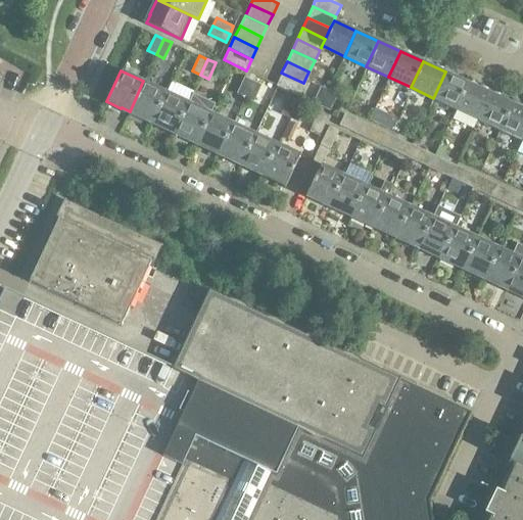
[(456,108),(467,83),(445,72),(433,98),(456,108)]
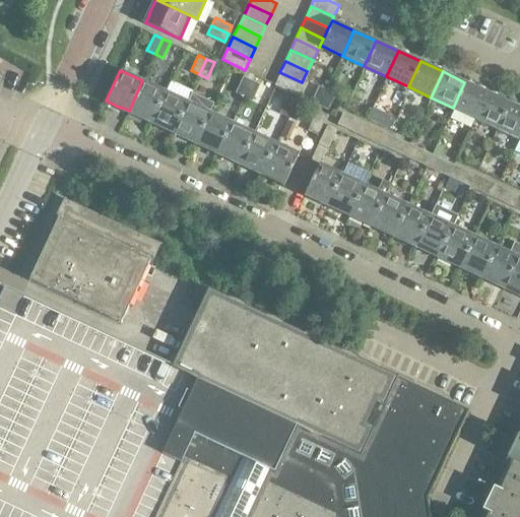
[(297,93),(302,82),(279,72),(274,83),(297,93)]
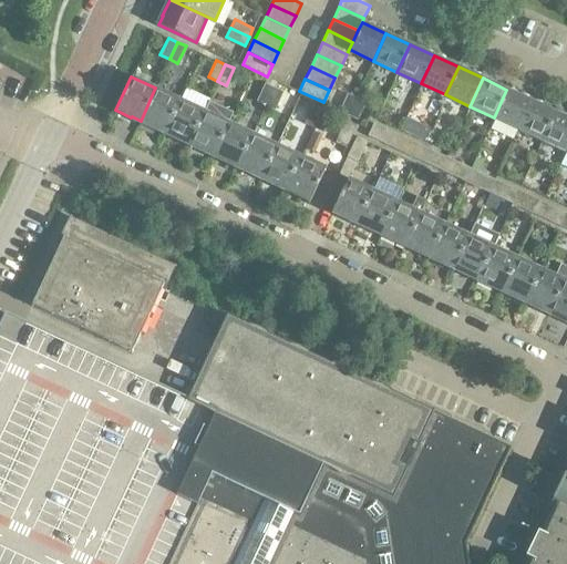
[(266,103),(274,86),(265,82),(257,100),(266,103)]
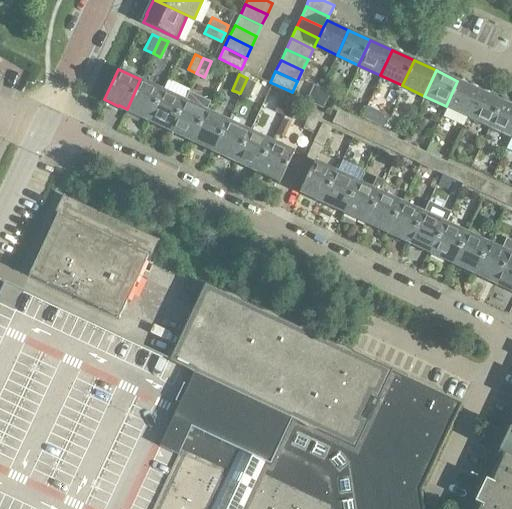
[(255,82),(247,78),(240,93),(248,97),(255,82)]
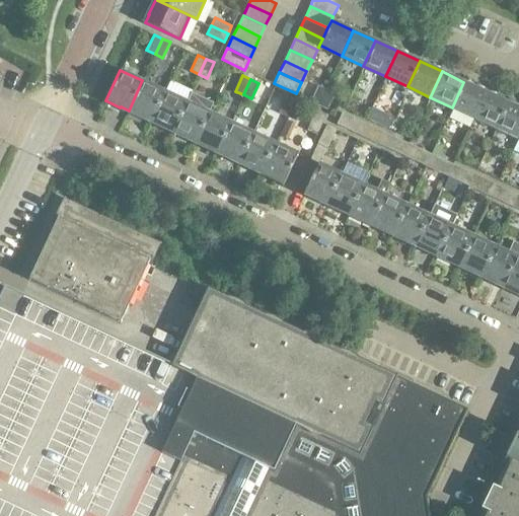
[(129,111),(128,111),(142,118),(142,117),(150,121),(164,91),(142,80),(129,111)]
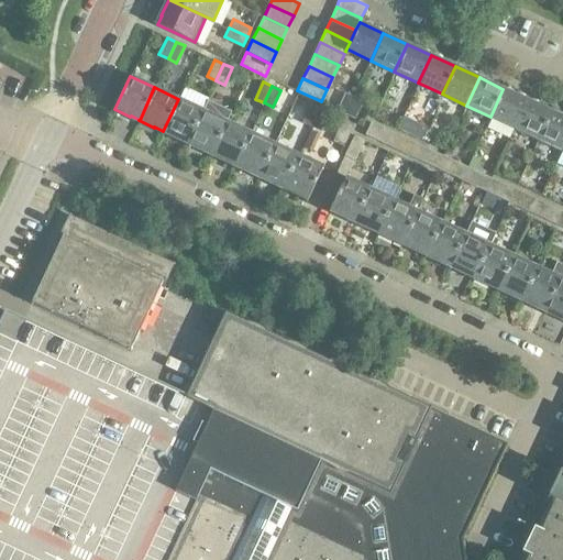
[(527,100),(503,89),(490,117),(514,128),(527,100)]
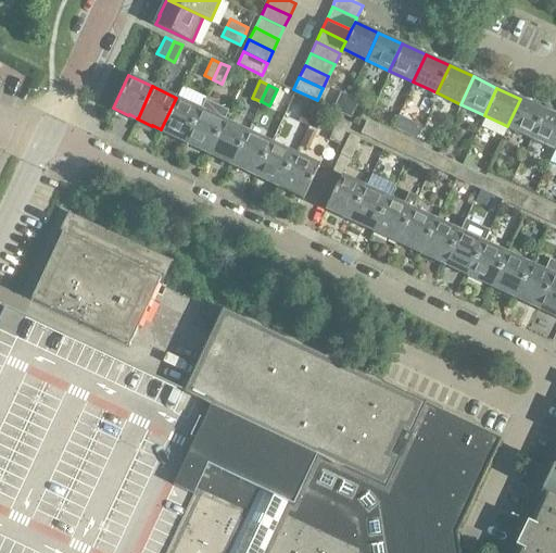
[(341,111),(350,93),(341,89),(332,108),(341,111)]
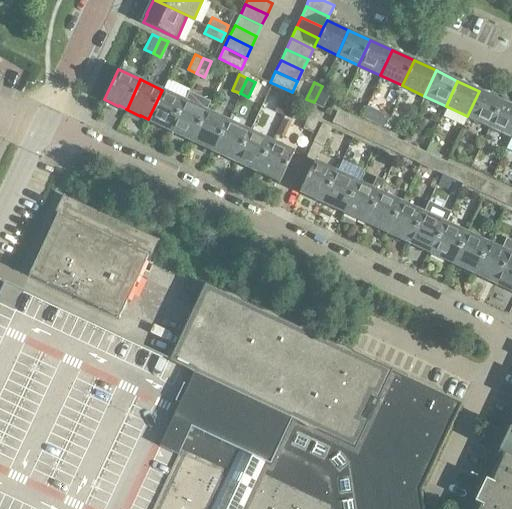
[(323,106),(330,90),(322,86),(314,102),(323,106)]
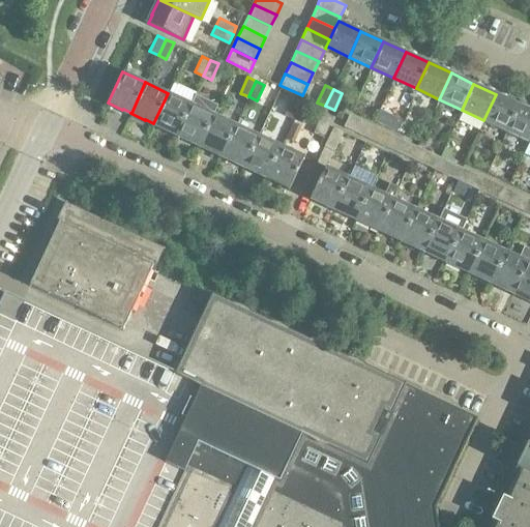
[(153,123),(169,130),(176,134),(189,104),(168,93),(153,123)]
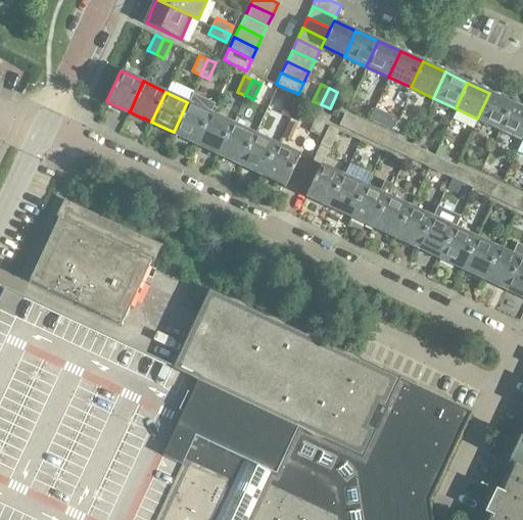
[(174,132),(173,132),(188,139),(189,139),(195,142),(209,112),(214,103),(192,92),(187,102),(174,132)]
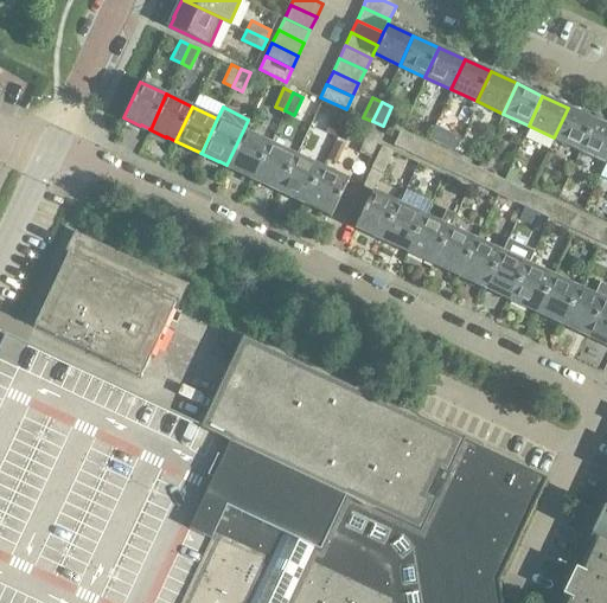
[(594,120),(568,108),(554,138),(580,149),(594,120)]
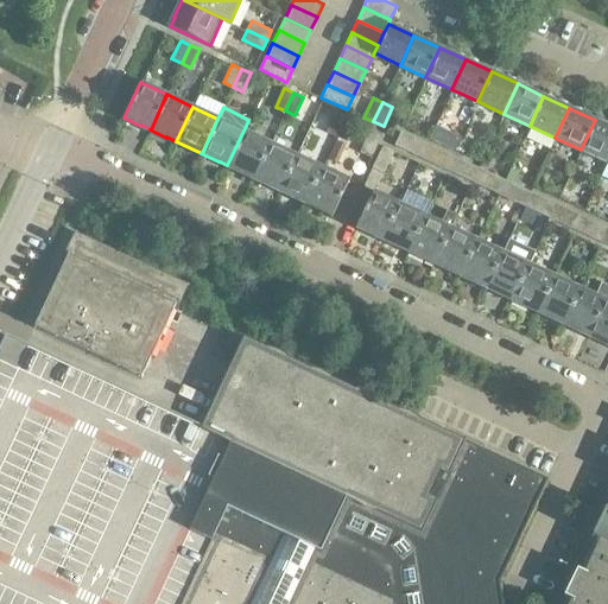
[(336,135),(344,116),(335,112),(325,131),(336,135)]
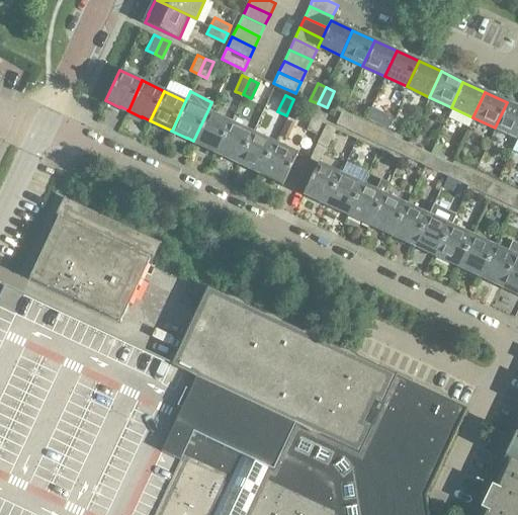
[(294,119),(301,103),(293,99),(286,115),(294,119)]
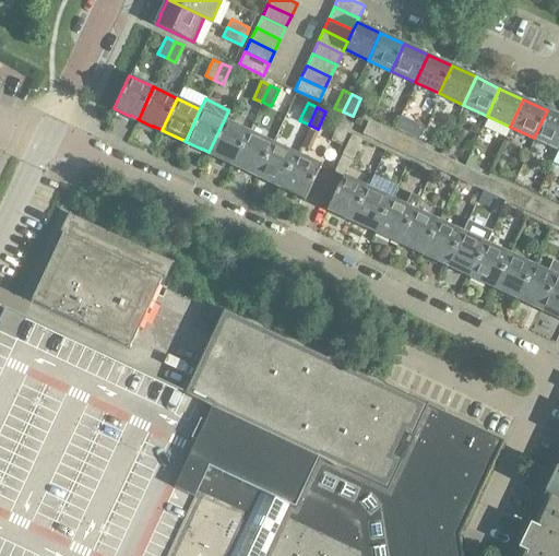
[(558,149),(558,146),(558,116),(547,110),(534,138),(558,149)]
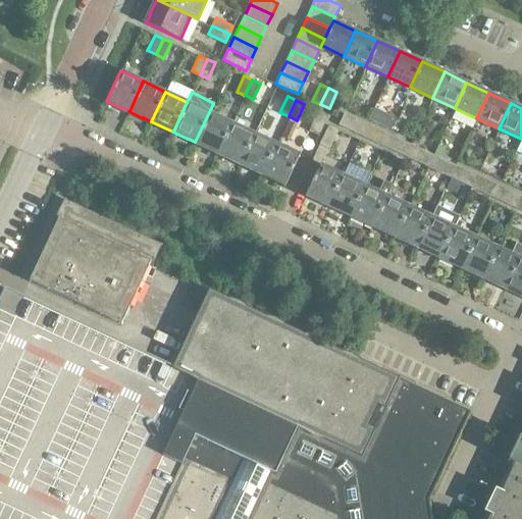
[(373,106),(368,118),(390,128),(396,116),(373,106)]
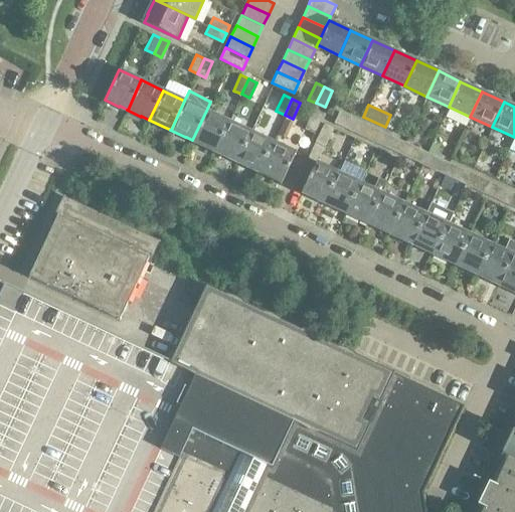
[(314,132),(323,113),(313,108),(304,128),(314,132)]
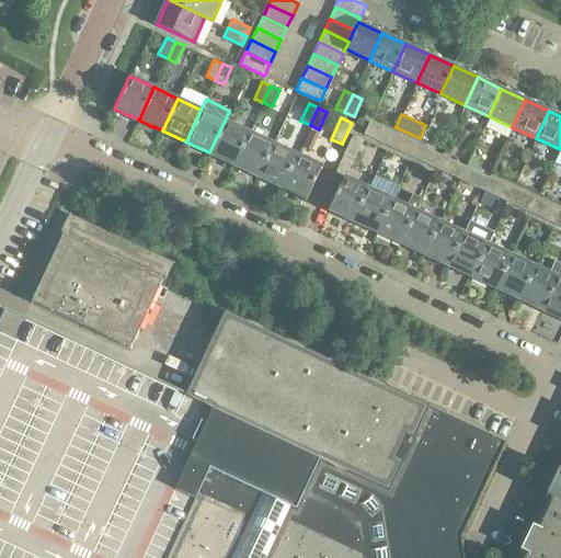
[(209,152),(209,154),(226,161),(227,160),(235,164),(249,132),(225,121),(209,152)]
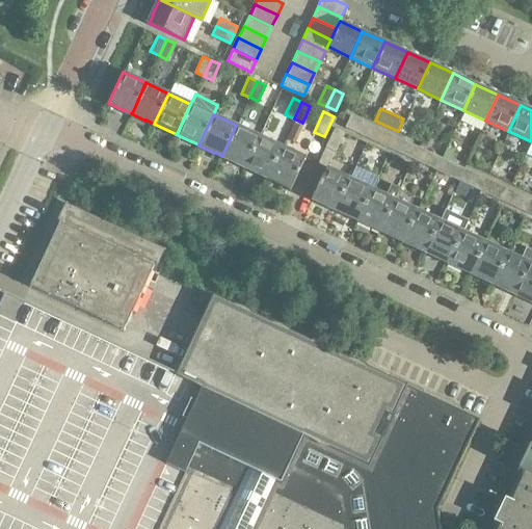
[(357,132),(363,121),(351,115),(346,127),(357,132)]
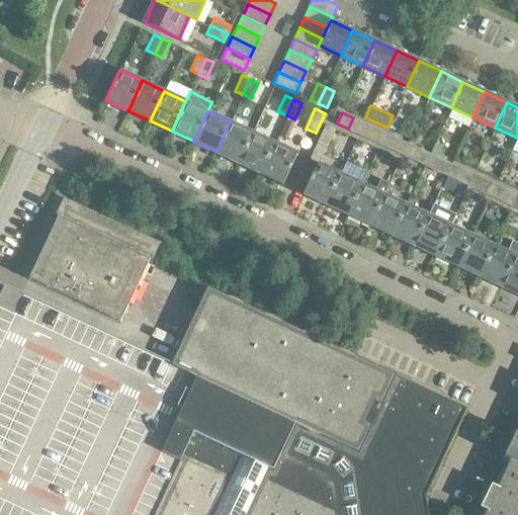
[(356,133),(362,121),(353,117),(348,129),(356,133)]
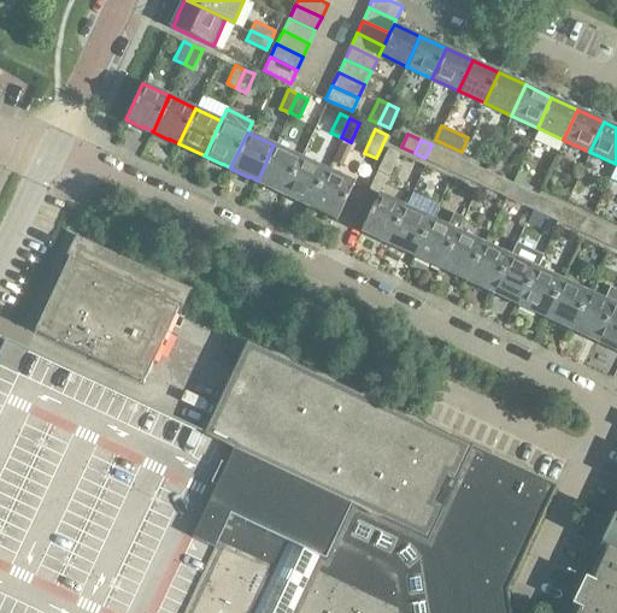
[(341,141),(333,159),(342,164),(351,146),(341,141)]
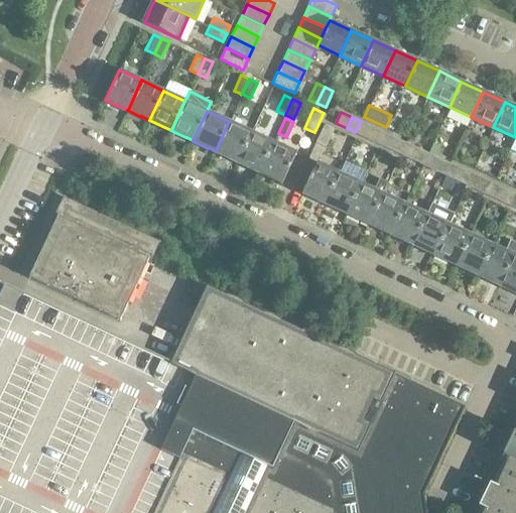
[(216,151),(215,151),(230,158),(230,157),(237,160),(250,131),(229,121),(216,151)]
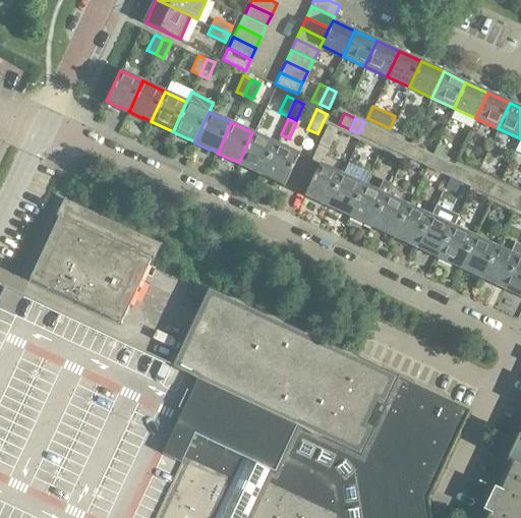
[(372,139),(378,128),(364,122),(358,133),(372,139)]
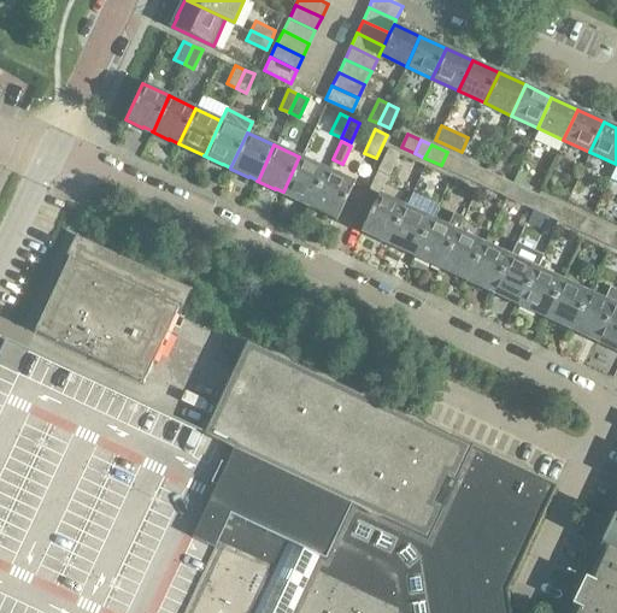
[(389,175),(400,152),(388,146),(377,169),(389,175)]
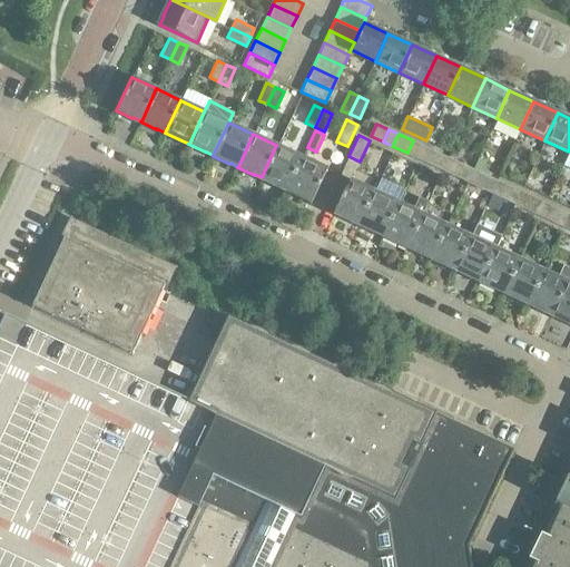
[(416,157),(423,145),(413,140),(408,153),(416,157)]
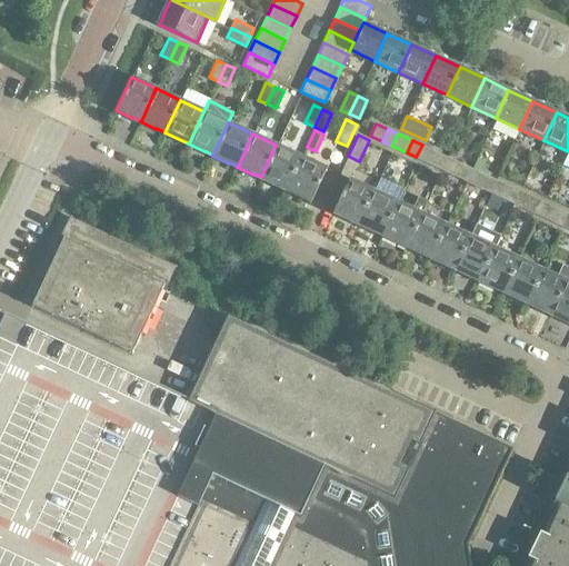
[(261,177),(260,178),(278,186),(278,185),(286,189),(300,156),(276,145),(261,177)]
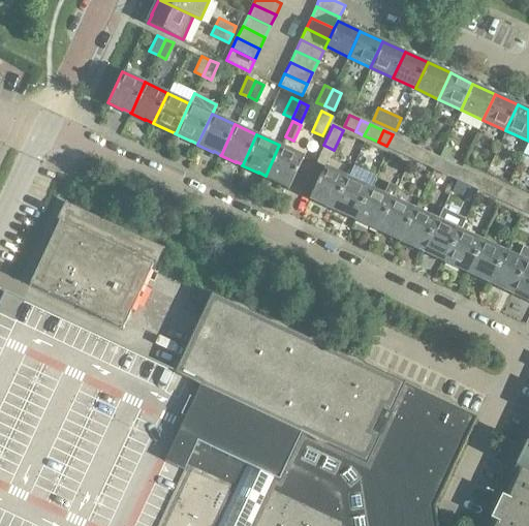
[(400,152),(405,141),(393,134),(386,146),(400,152)]
